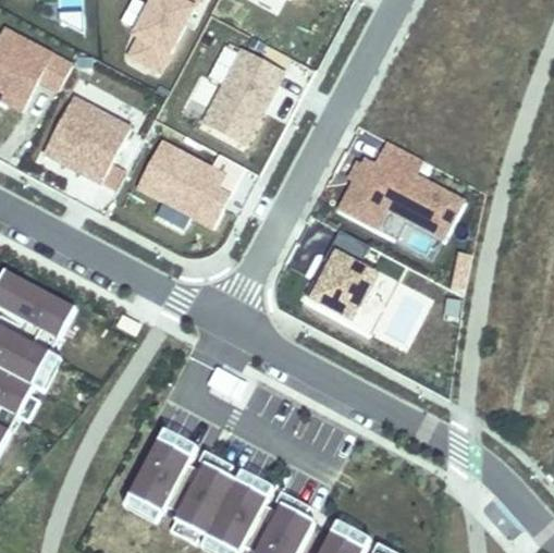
[(127,53),(159,71),(196,0),(150,0),(133,34),(137,35),(127,53)]
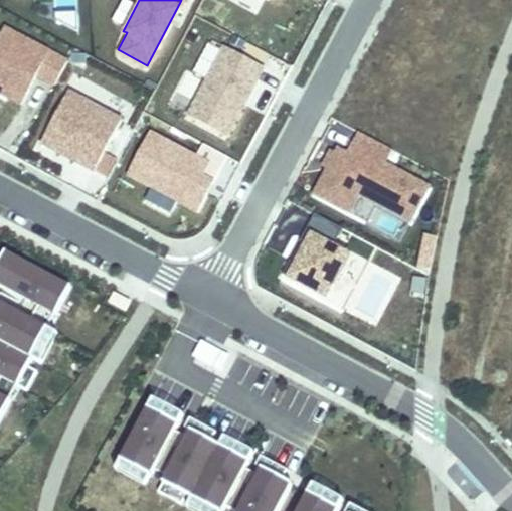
[(0,90),(20,101),(35,72),(53,82),(66,57),(3,24),(0,30),(0,90)]
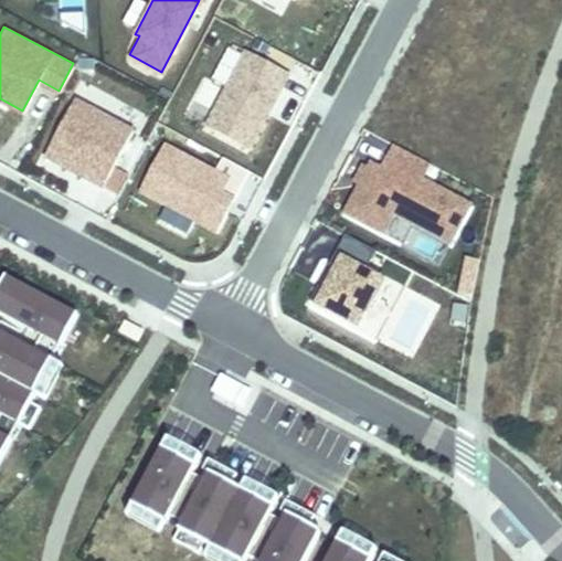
[(245,49),(204,123),(246,145),(287,71),(245,49)]
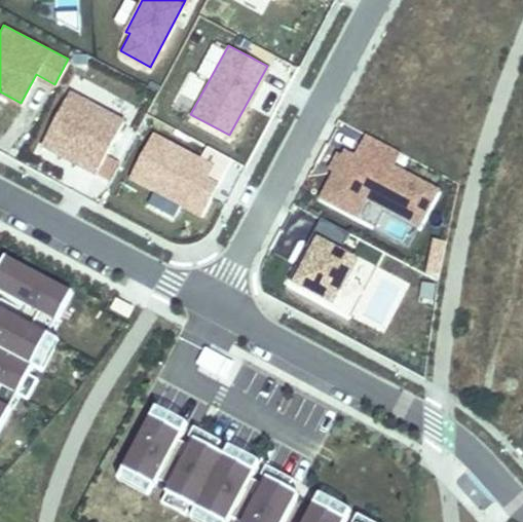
[(66,96),(40,143),(61,154),(63,149),(70,153),(67,157),(96,172),(121,124),(66,96)]
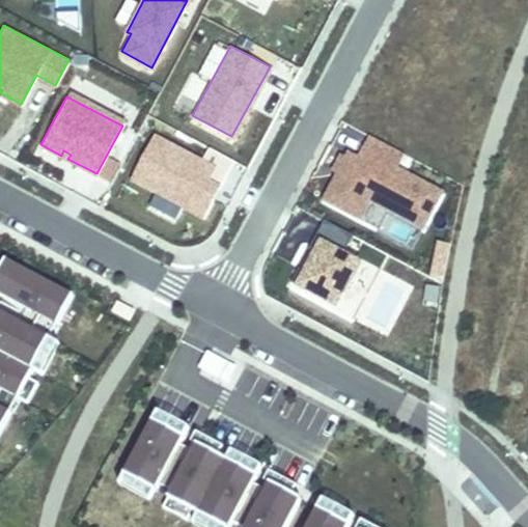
[(130,175),(202,215),(218,186),(205,179),(213,166),(151,134),(130,175)]
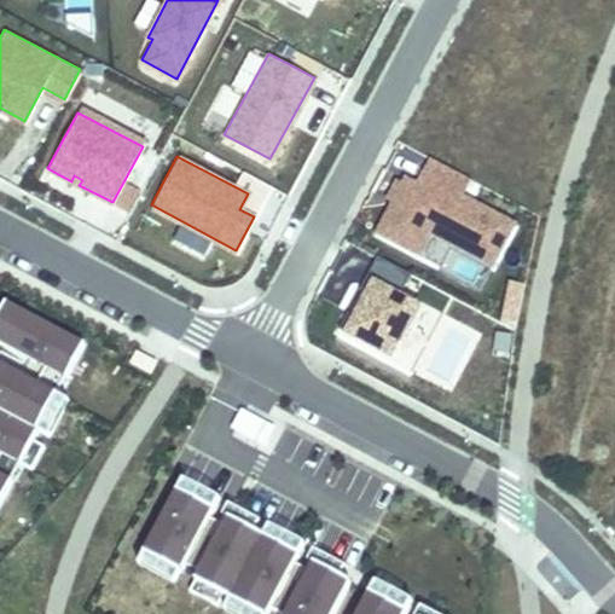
[(434,229),(497,259),(516,219),(460,191),(469,177),(435,160),(424,183),(407,174),(377,235),(421,256),(434,229)]
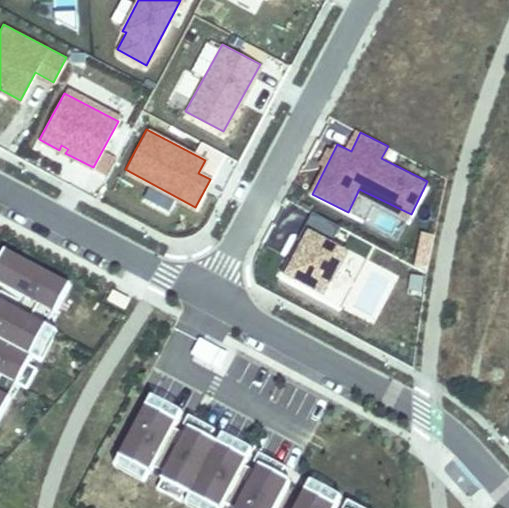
[(352,211),(366,218),(374,202),(360,196),(352,211)]
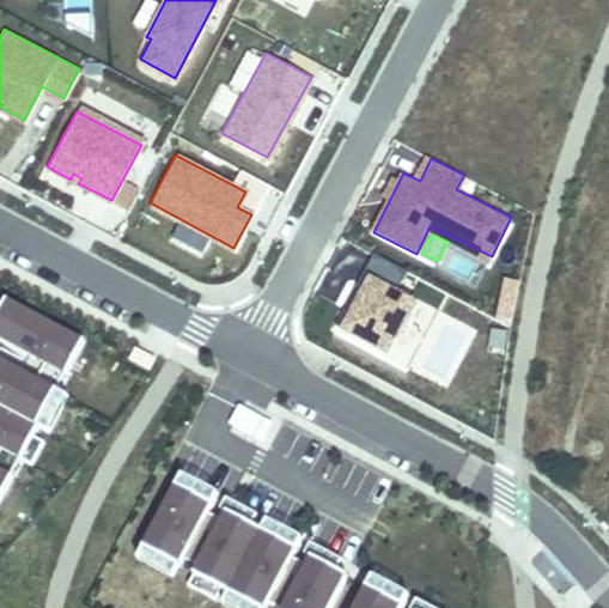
[(348,308),(342,304),(333,323),(385,351),(414,296),(395,286),(403,268),(372,253),(363,271),(367,273),(348,308)]
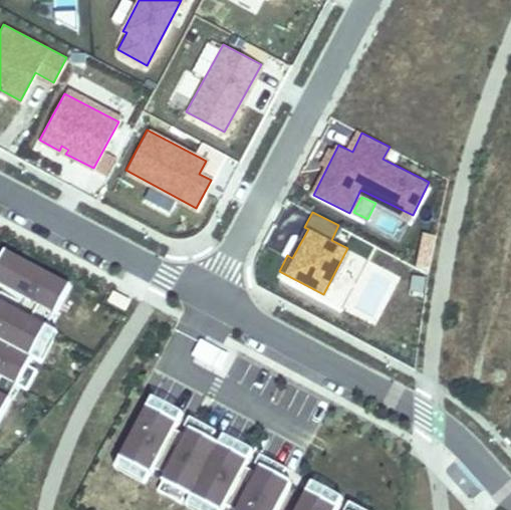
[(0,413),(15,385),(24,390),(36,368),(27,363),(30,356),(39,361),(56,329),(48,324),(70,282),(3,247),(0,253),(0,283),(37,303),(35,307),(0,289),(0,375),(0,413)]
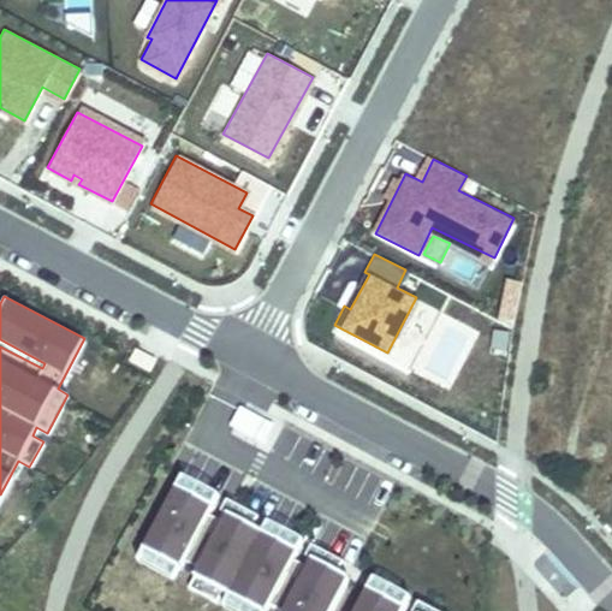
[(134,345),(128,357),(147,367),(153,355),(134,345)]
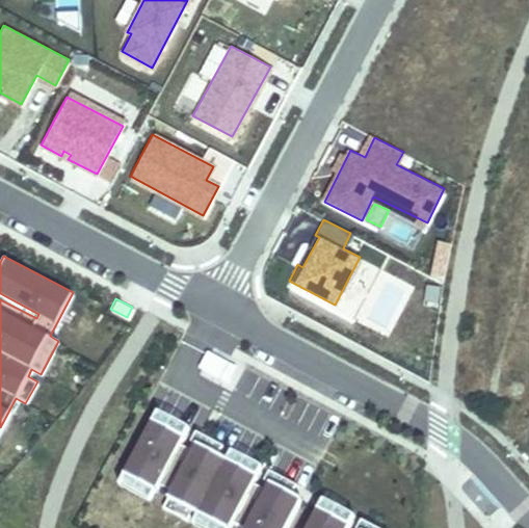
[(207,351),(201,364),(225,377),(232,365),(207,351)]
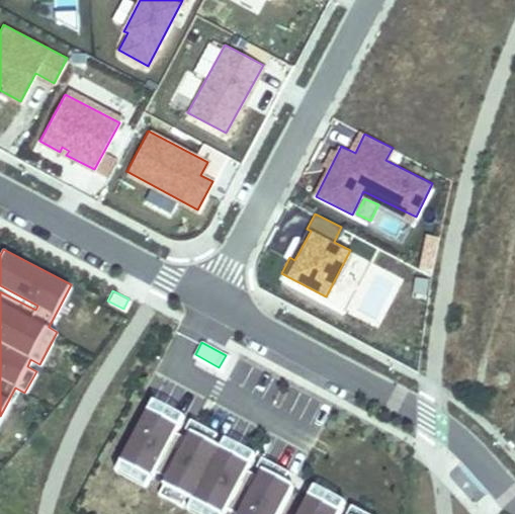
[(236,513),(275,513),(291,484),(262,468),(253,486),(240,479),(249,461),(191,430),(182,447),(171,441),(180,424),(150,408),(121,460),(152,477),(156,469),(168,476),(159,493),(182,505),(186,496),(220,513),(222,513),(227,506),(238,512),(236,513)]
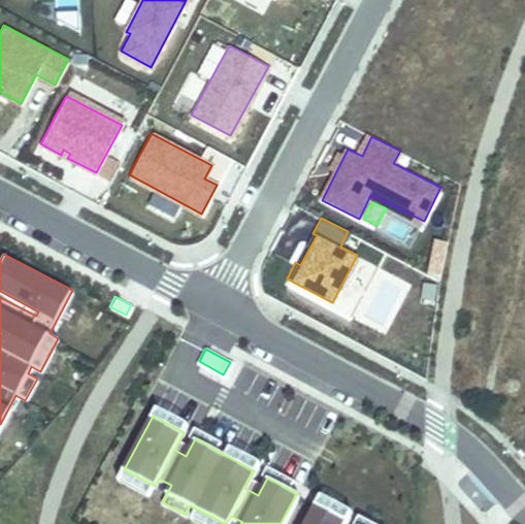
[(342,523),(346,519),(313,501),(301,523),(342,523)]
